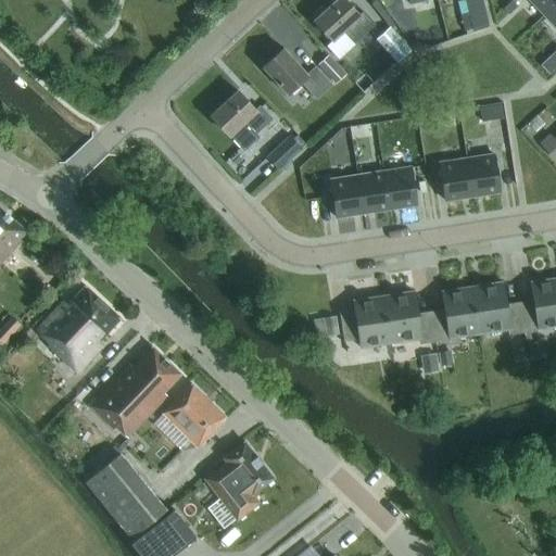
[(314,20),(332,40),(333,40),(343,32),(354,43),(375,24),(364,12),(359,16),(344,0),(336,0),(326,10),(323,7),(313,15),(316,19),(314,20)]
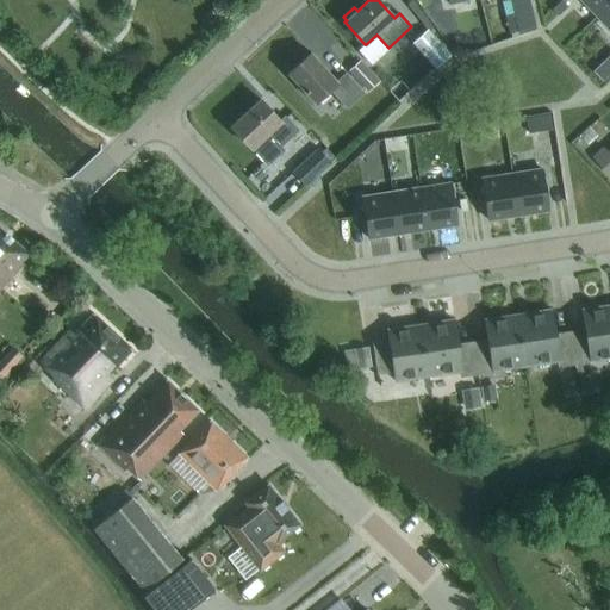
[(561,0),(552,10),(558,16),(567,6),(561,0)]
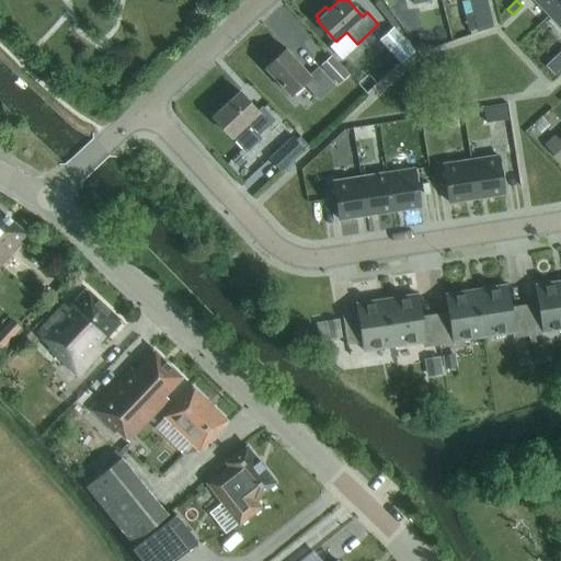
[(560,3),(560,0),(529,0),(547,19),(560,3)]
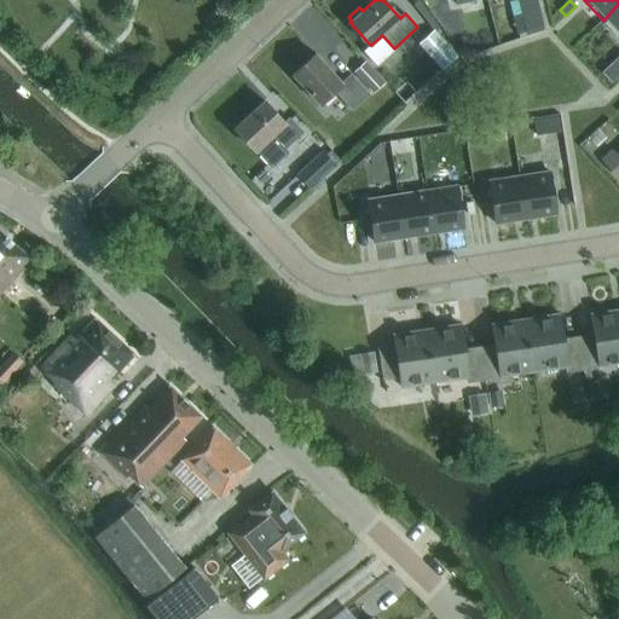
[(618,4),(603,21),(618,35),(618,4)]
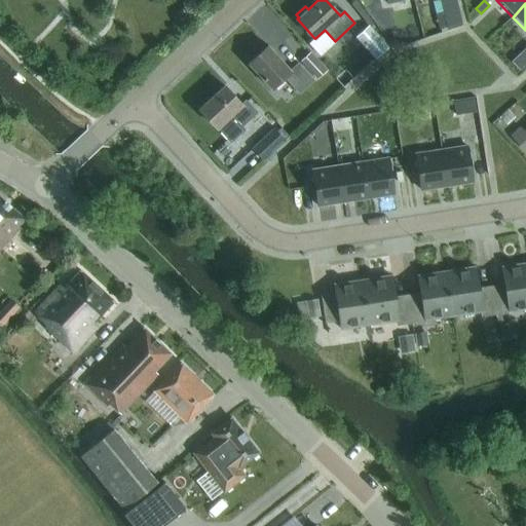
[(357,37),(374,58),(387,46),(370,26),(357,37)]
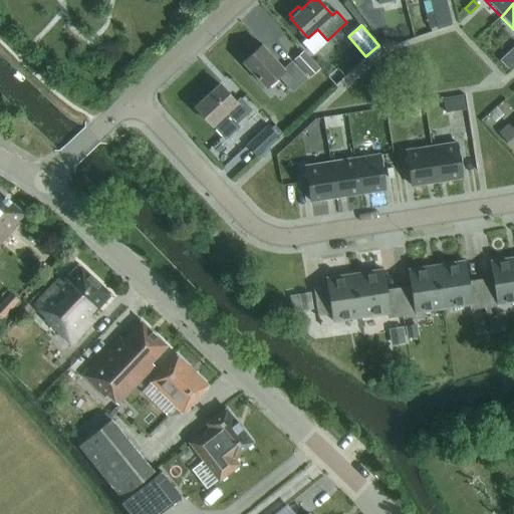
[(284,69),(261,45),(243,62),(265,86),(277,75),(291,90),(305,77),(291,62),(284,69)]
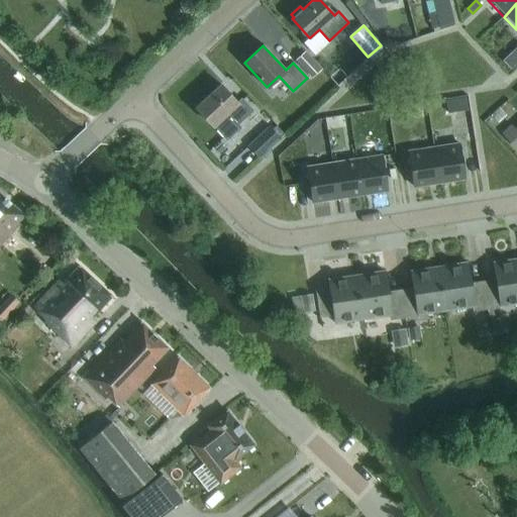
[(510,69),(516,62),(516,45),(511,52),(516,57),(507,65),(510,69)]
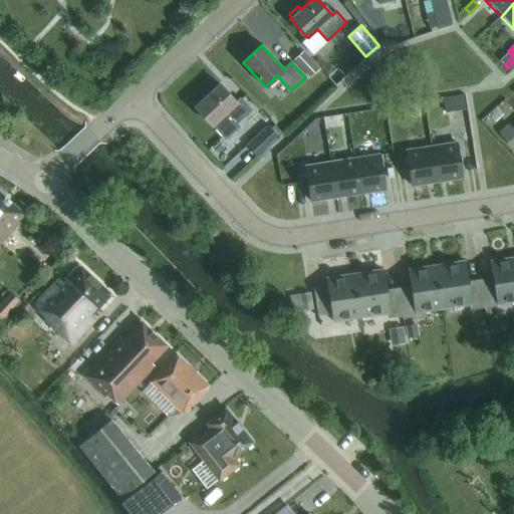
[(293,60),(309,77),(319,69),(303,51),(293,60)]
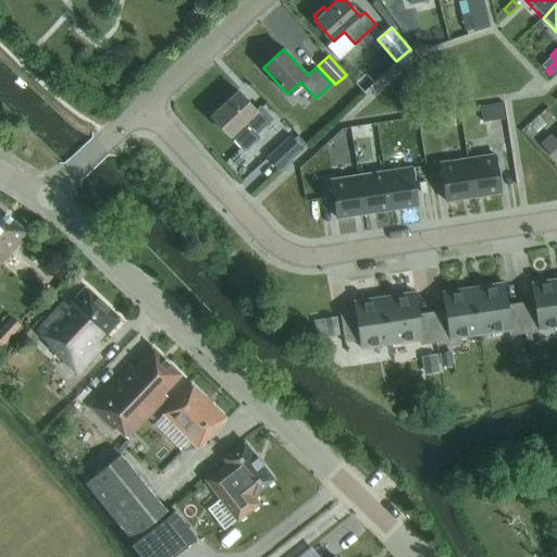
[(364,93),(371,86),(362,76),(356,83),(364,93)]
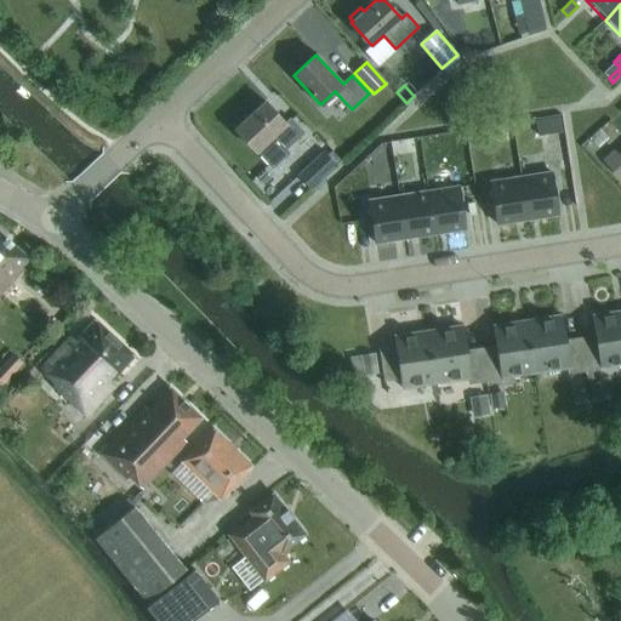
[(235,129),(256,152),(257,151),(273,167),(290,153),(285,148),(291,142),(301,152),(308,146),(308,142),(301,134),(303,132),(291,119),(285,124),(265,101),(235,129)]
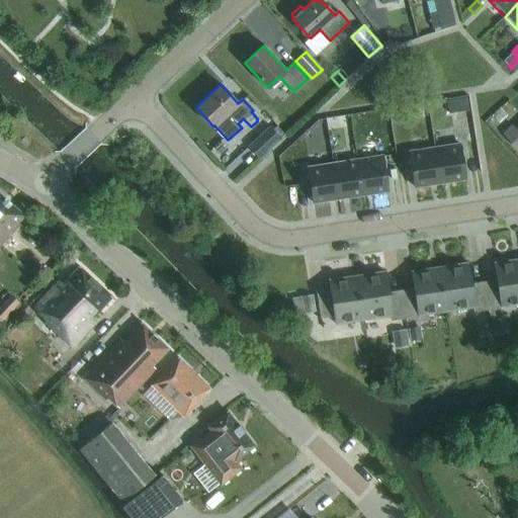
[(449,113),(460,112),(458,99),(447,101),(449,113)]
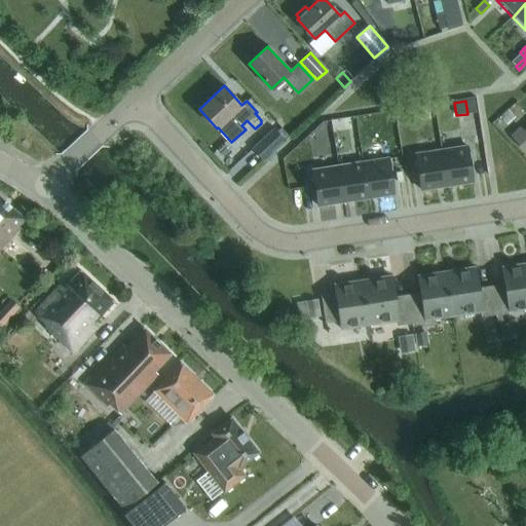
[(500,117),(508,124),(515,118),(508,110),(500,117)]
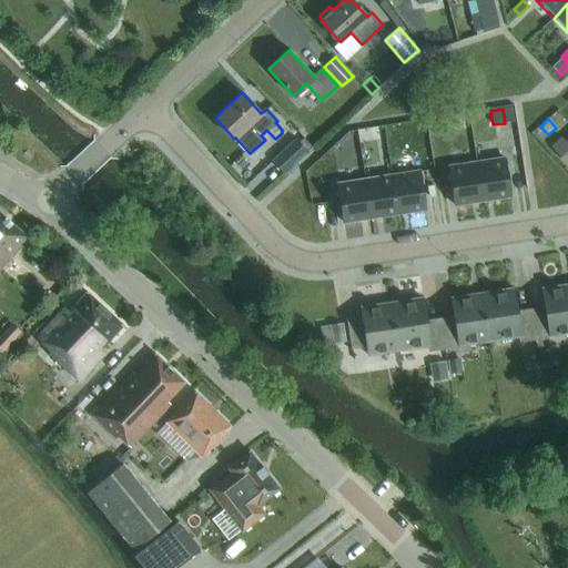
[(567,164),(567,139),(565,143),(560,138),(550,146),(567,165),(567,164)]
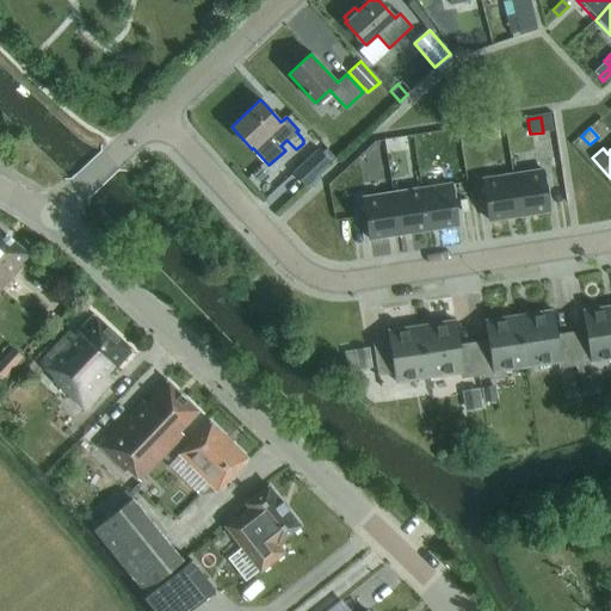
[(306,185),(329,162),(318,149),(294,172),(306,185)]
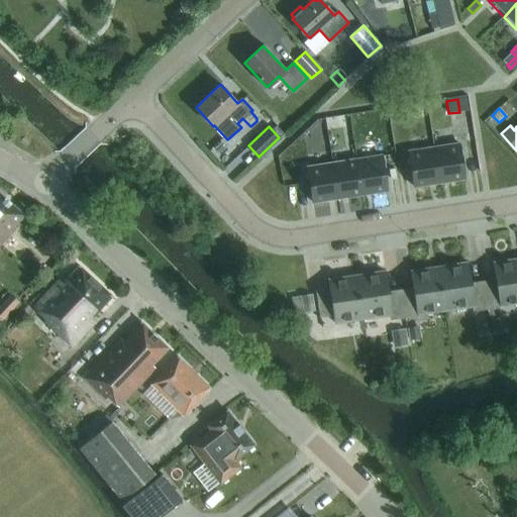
[(436,182),(461,178),(455,141),(431,145),(436,182)]
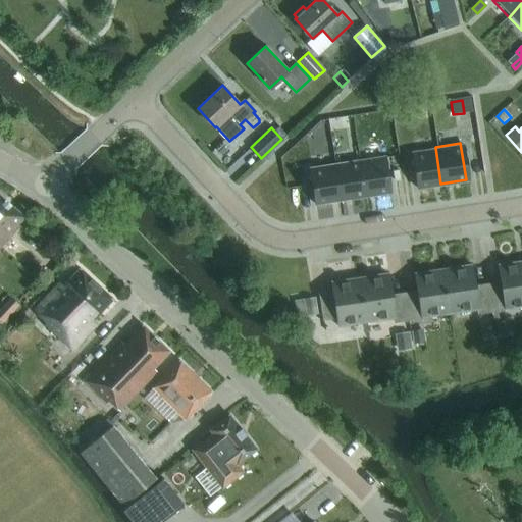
[(440,184),(435,147),(410,151),(416,187),(440,184)]
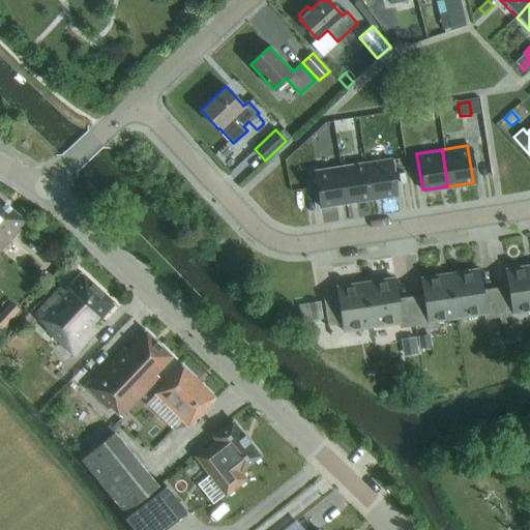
[(365,199),(390,195),(385,158),(359,163),(365,199)]
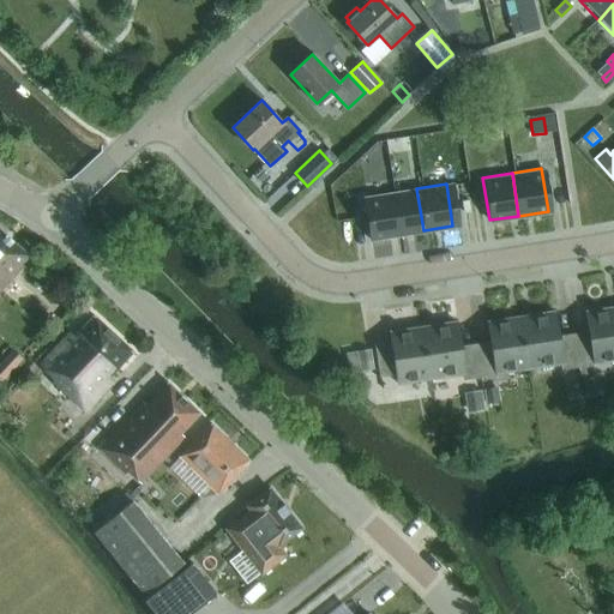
[(395,235),(423,230),(416,188),(387,192),(395,235)]
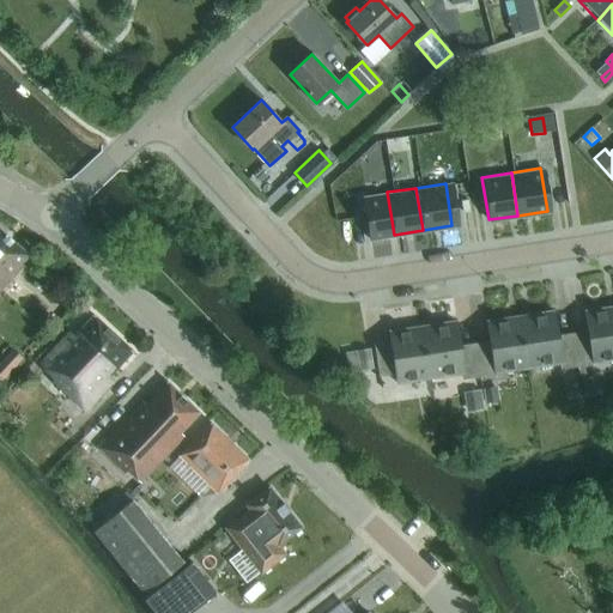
[(394,235),(387,192),(358,196),(364,240),(394,235)]
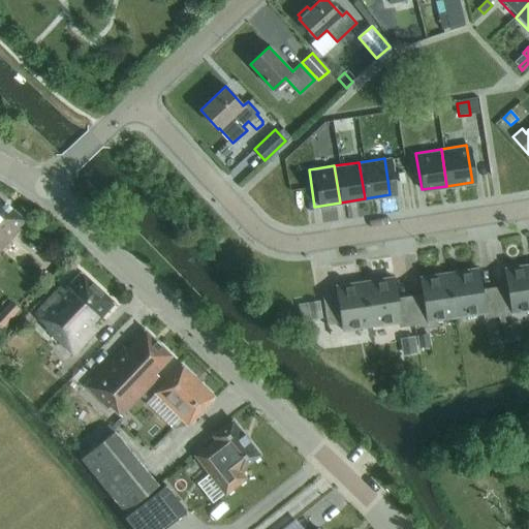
[(0,250),(26,221),(0,197),(0,250)]
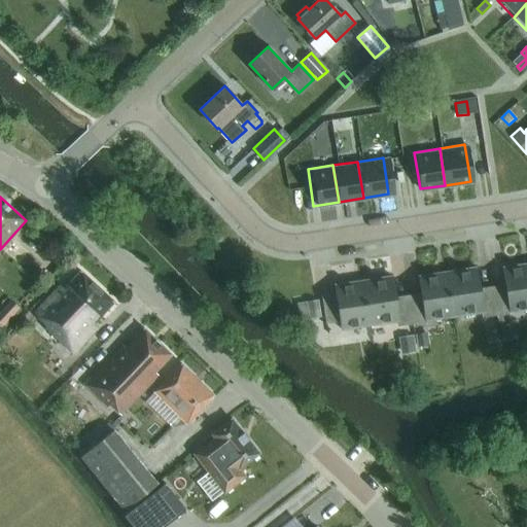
[(505,285),(492,287),(496,314),(526,309),(526,264),(501,268),(501,269),(502,269),(505,285)]
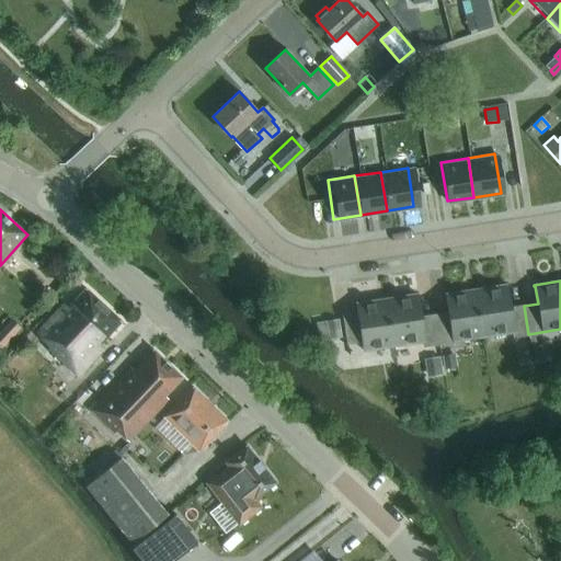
[(508,284),(477,289),(484,336),(511,332),(512,336),(526,334),(527,339),(528,339),(527,334),(528,334),(524,306),(511,308),(507,286),(508,286),(508,284)]
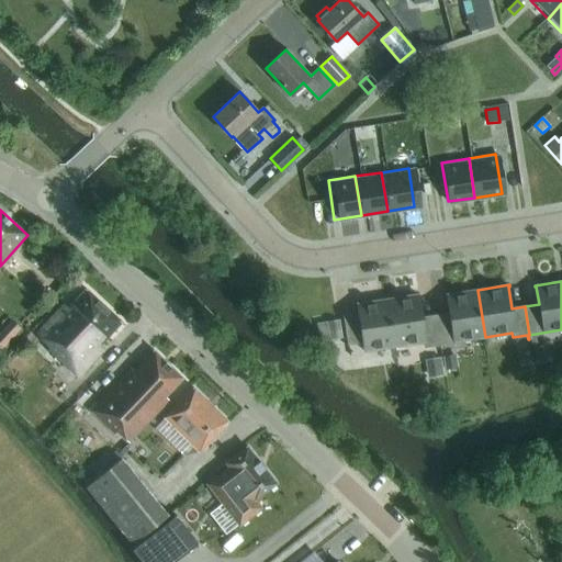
[(100,346),(122,322),(87,289),(68,308),(64,305),(37,333),(35,335),(77,378),(104,349),(100,346)]
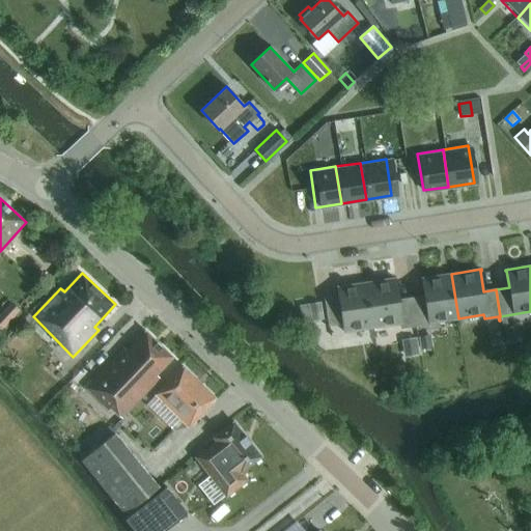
[(415,326),(458,318),(451,274),(421,279),(421,280),(422,279),(425,296),(412,298),(415,326)]
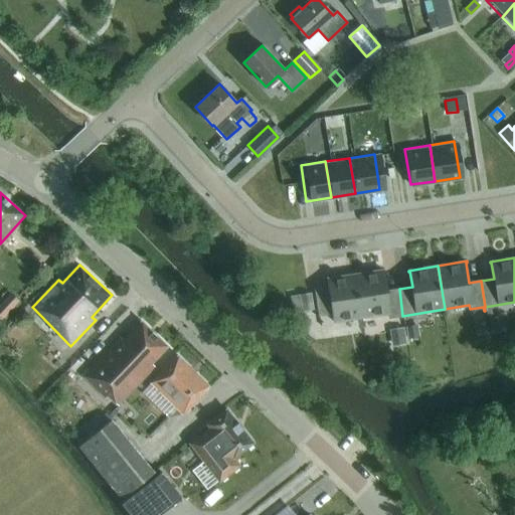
[(384,270),(355,275),(362,318),(386,314),(387,318),(400,316),(401,319),(402,319),(401,316),(402,316),(399,289),(386,291),(383,271),(384,271),(384,270)]
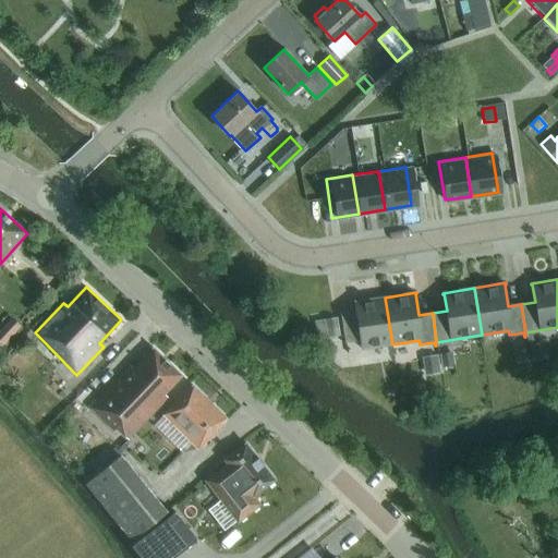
[(360,350),(392,344),(385,298),(353,302),(353,303),(354,303),(355,311),(339,314),(344,346),(344,342),(358,340),(360,350)]
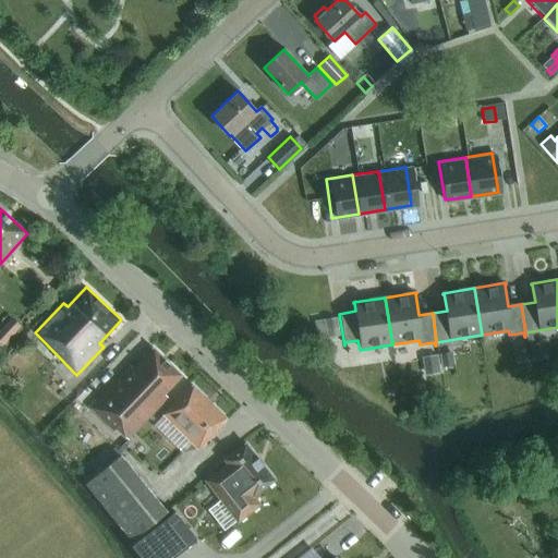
[(325,319),(327,338),(341,336),(338,317),(325,319)]
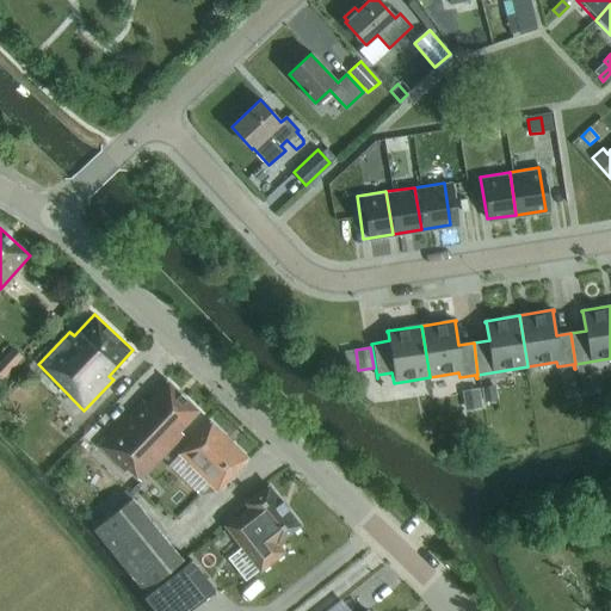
[(13,349),(0,362),(0,376),(5,381),(25,359),(13,349)]
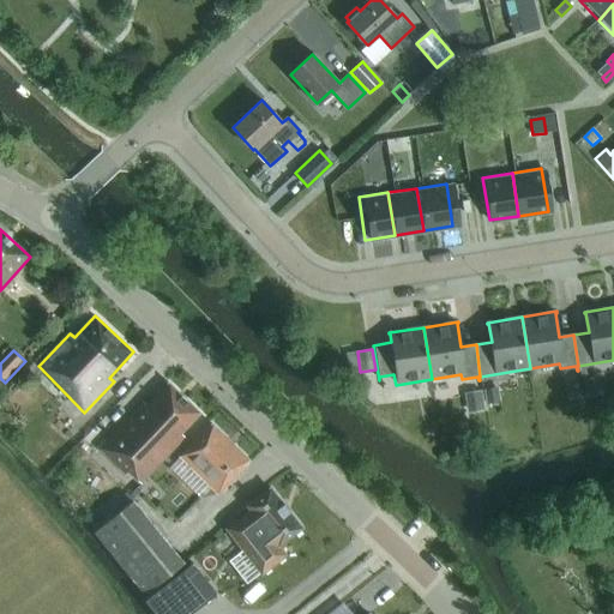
[(349,373),(360,372),(357,351),(345,353),(349,373)]
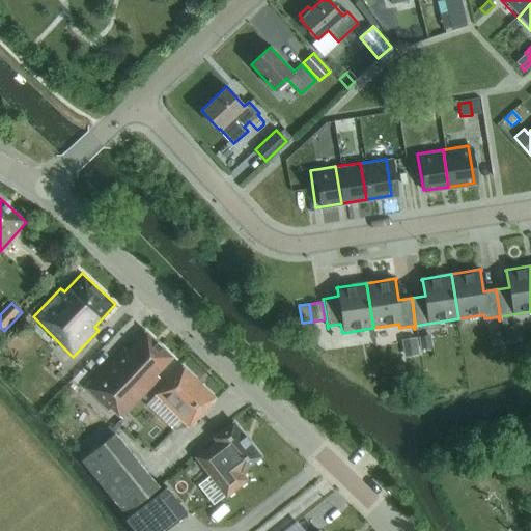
[(516,339),(514,327),(502,329),(504,340),(516,339)]
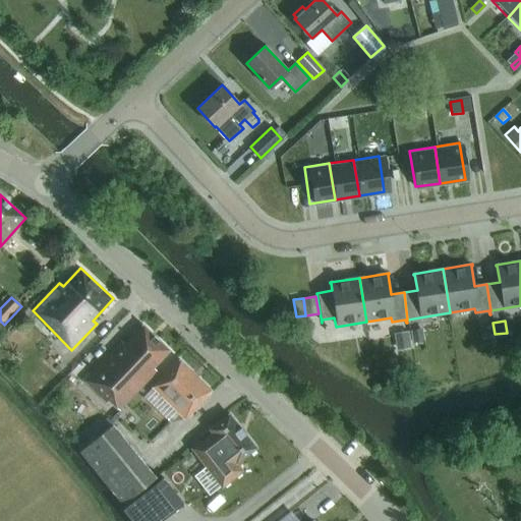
[(153,367),(169,351),(142,325),(124,344),(121,341),(83,379),(108,402),(110,399),(120,408),(157,371),(153,367)]
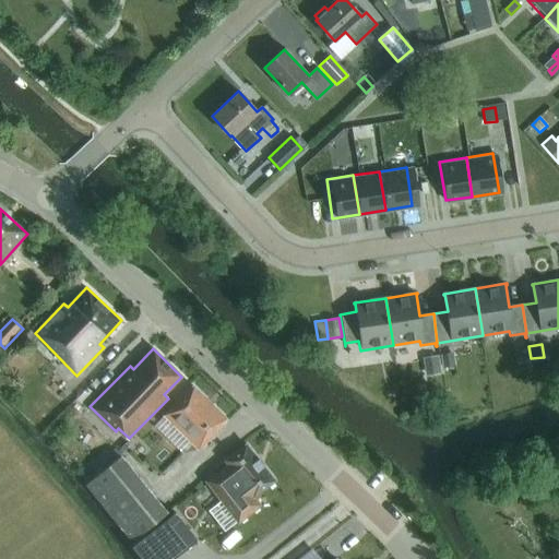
[(441,355),(443,368),(456,367),(453,353),(441,355)]
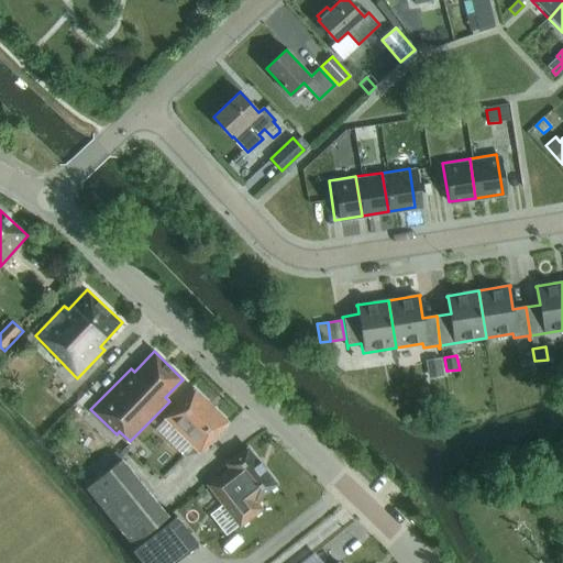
[(427,360),(429,379),(444,377),(442,359),(427,360)]
